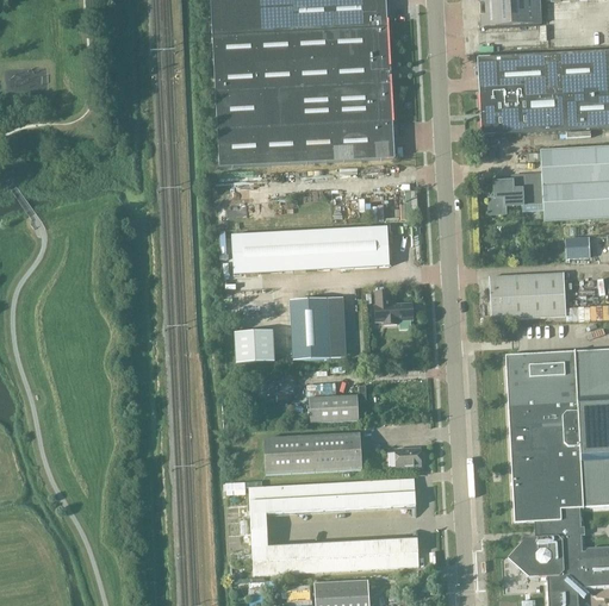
[(211,0),(213,36),(216,92),(221,167),(396,157),(391,83),(389,26),(386,0),(211,0)]
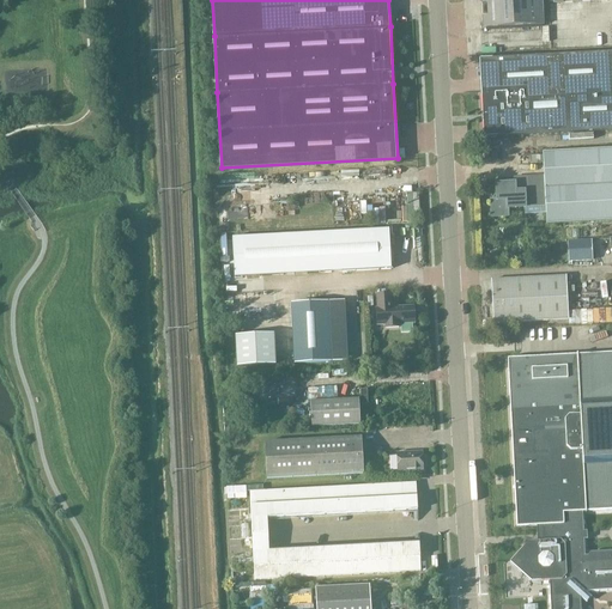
[(480,0),(483,25),(543,23),(540,0),(480,0)]
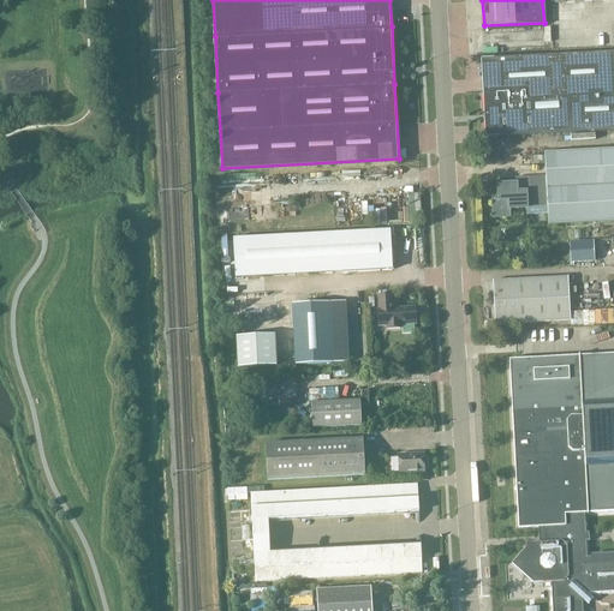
[(613,49),(486,58),(482,58),(487,136),(613,127),(613,49)]
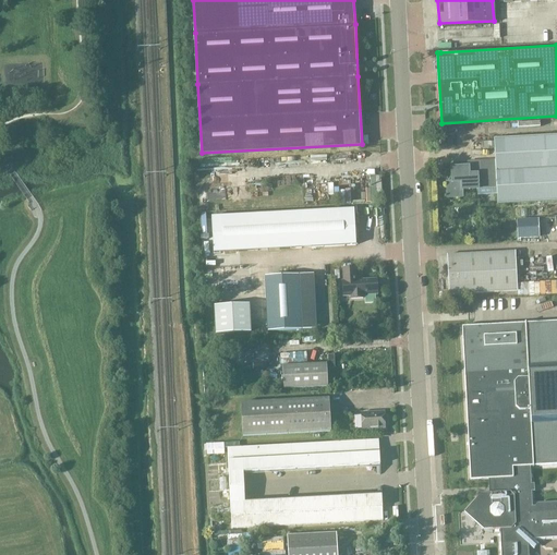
[(452,171),(556,166),(556,133),(495,136),(496,158),(469,160),(470,165),(452,166),(452,171)]
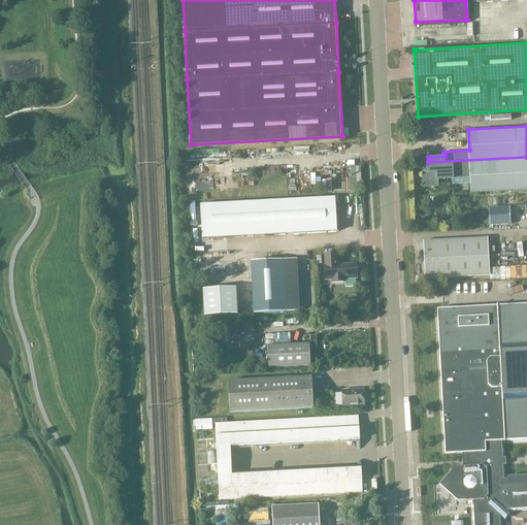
[(526,157),(428,162),(429,170),(424,170),(424,185),(438,185),(438,177),(454,176),(454,174),(470,173),(471,191),(526,188),(526,157)]
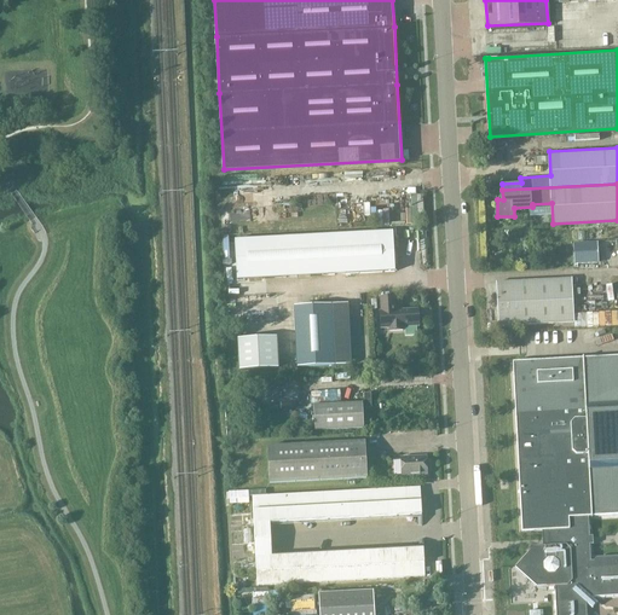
[(254,204),(277,206),(277,195),(254,195),(254,204)]
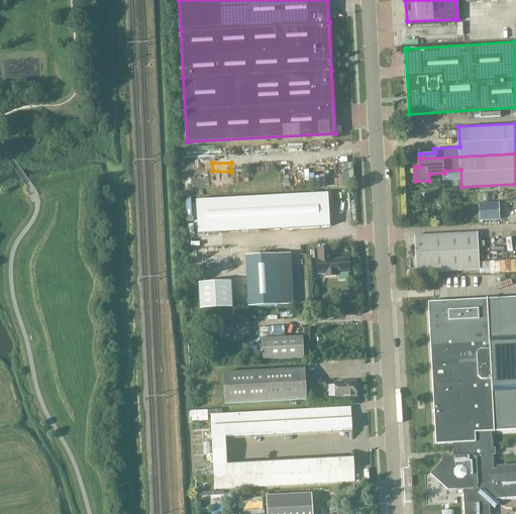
[(197,199),(199,231),(330,225),(329,192),(197,199)]
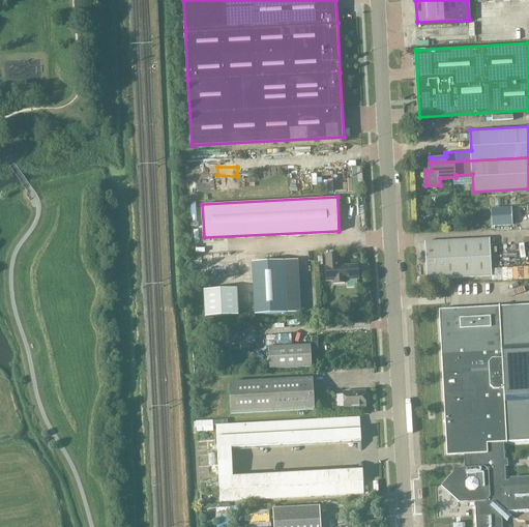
[(527,201),(521,201),(522,208),(519,208),(519,223),(528,223),(528,211),(527,201)]
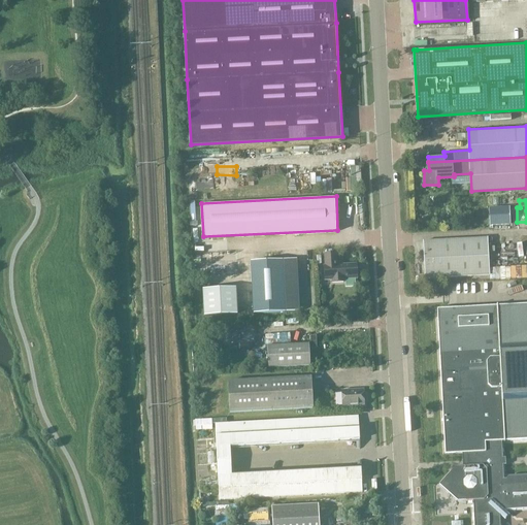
[(489,206),(490,223),(511,222),(509,205),(489,206)]
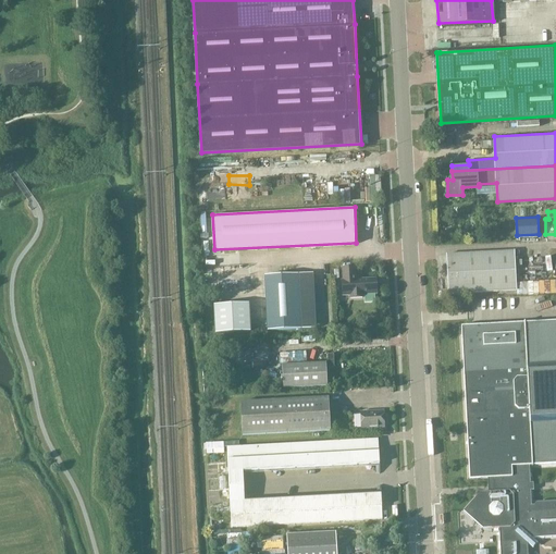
[(516,249),(447,253),(449,292),(517,287),(516,249)]
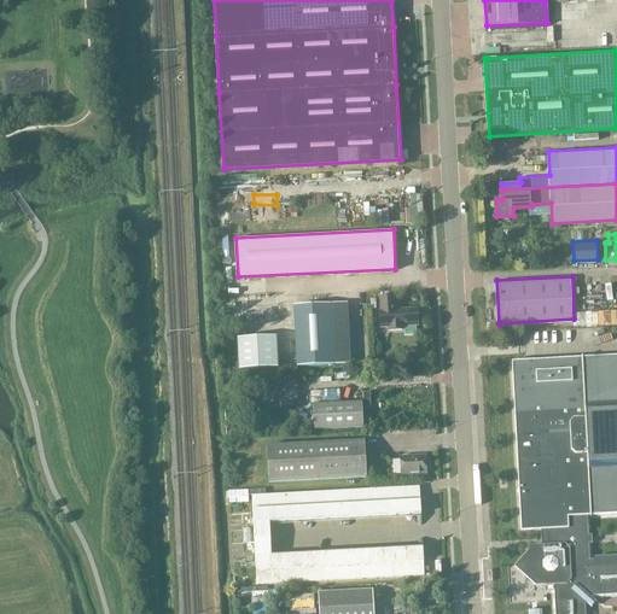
[(380,308),(379,308),(380,326),(389,326),(389,328),(403,328),(403,325),(419,323),(418,305),(396,307),(395,294),(380,294),(380,308)]
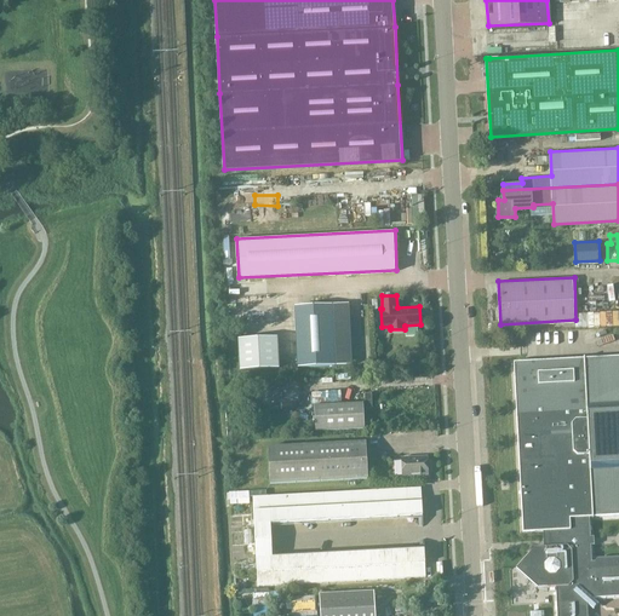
[(296,304),(299,366),(353,363),(350,301),(333,303),(333,301),(327,301),(327,303),(296,304)]
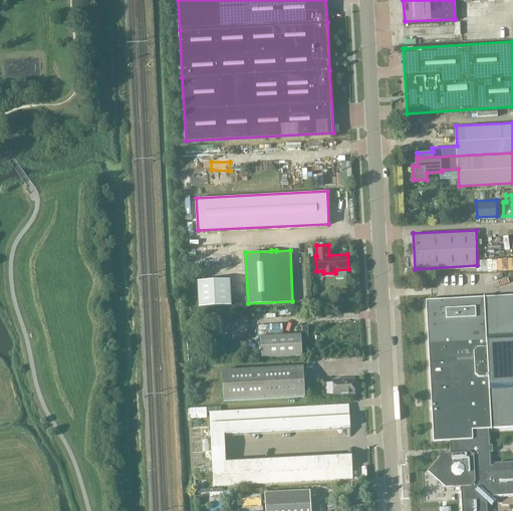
[(232,304),(231,278),(199,279),(200,305),(232,304)]
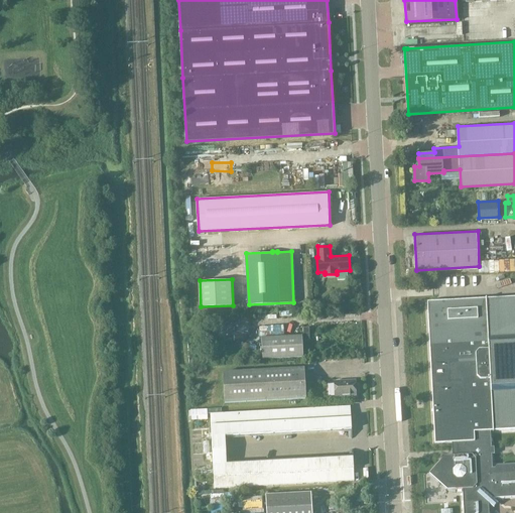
[(463,487),(464,497),(464,512),(490,512),(489,500),(491,498),(493,496),(514,494),(514,462),(498,463),(495,465),(496,470),(494,471),(492,449),(491,429),(514,427),(514,294),(428,299),(435,441),(455,440),(456,454),(446,454),(430,472),(447,488),(463,487)]
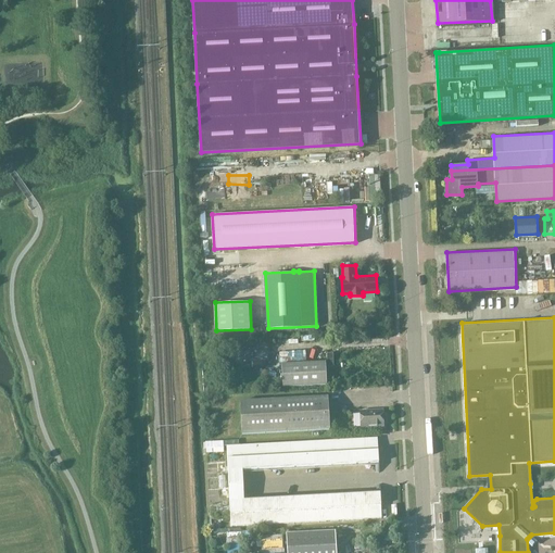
[(326,360),(282,362),(284,385),(328,382),(326,360)]
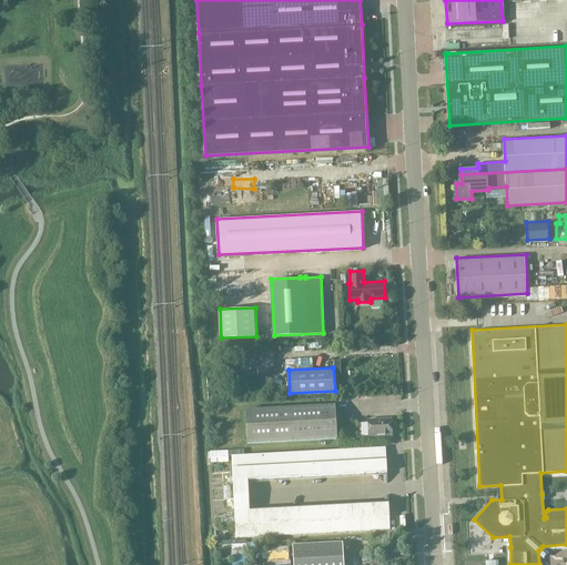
[(335,403),(331,403),(246,407),(249,442),(337,436),(335,403)]
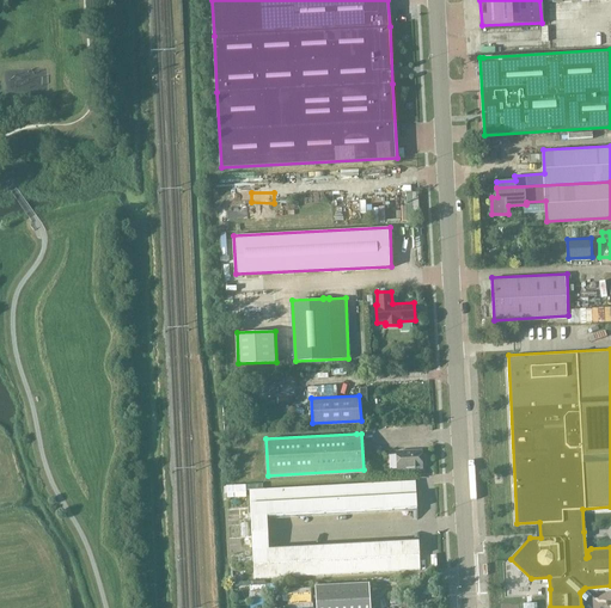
[(398,468),(423,466),(422,448),(397,450),(398,468)]
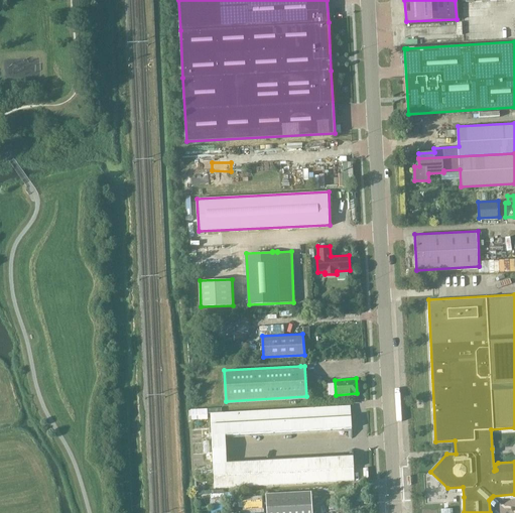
[(351,404),(339,405),(332,424),(341,428),(352,427),(352,436),(353,436),(351,404)]
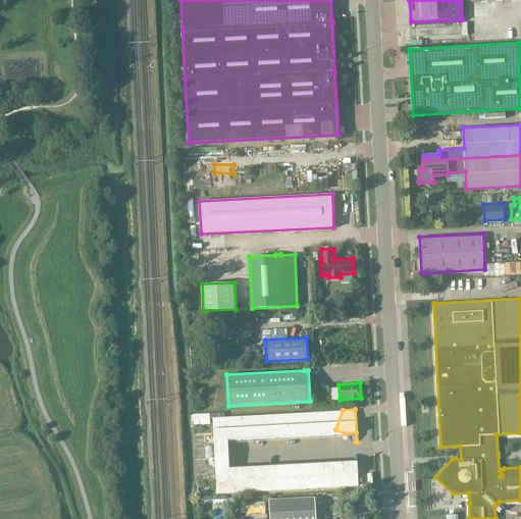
[(319,411),(312,430),(321,434),(322,434),(323,430),(331,410),(319,411)]
